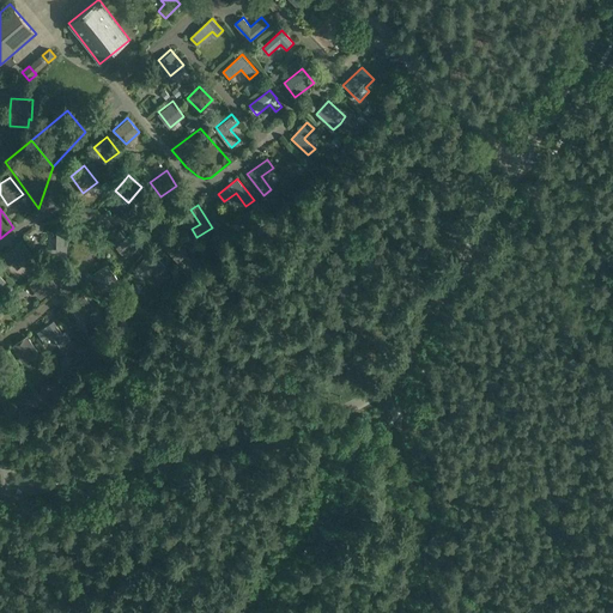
[(123,240),(127,236),(120,229),(116,232),(123,240)]
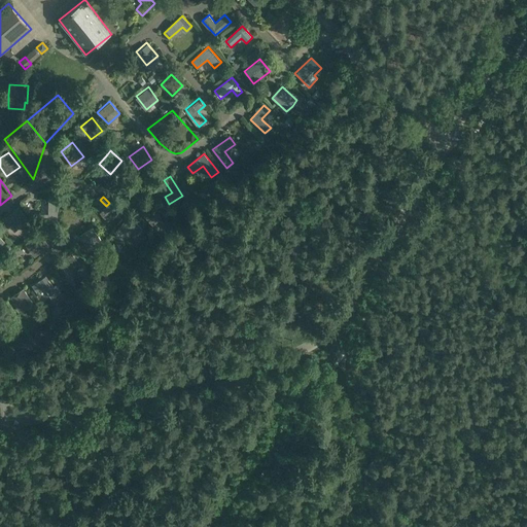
[(58,199),(55,198),(48,198),(48,212),(39,212),(39,221),(57,221),(58,199)]
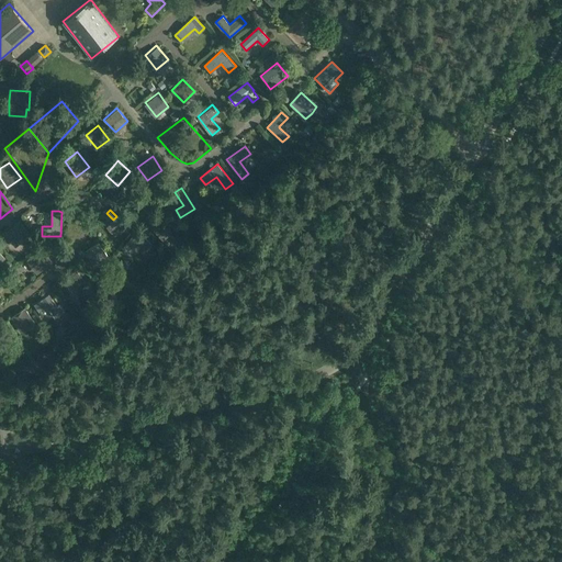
[(113,220),(107,225),(107,226),(112,232),(126,218),(121,213),(116,216),(113,220)]
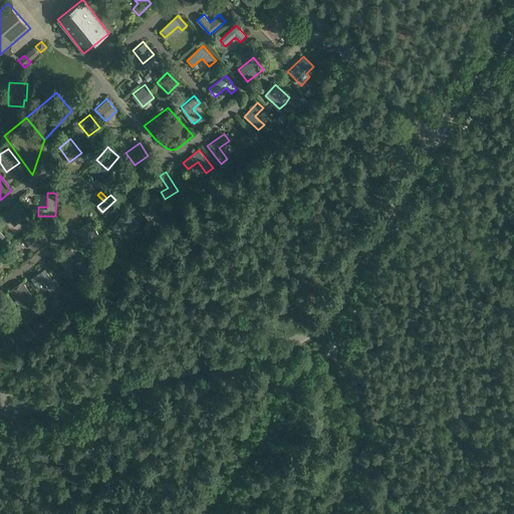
[(147,201),(139,209),(149,221),(158,213),(147,201)]
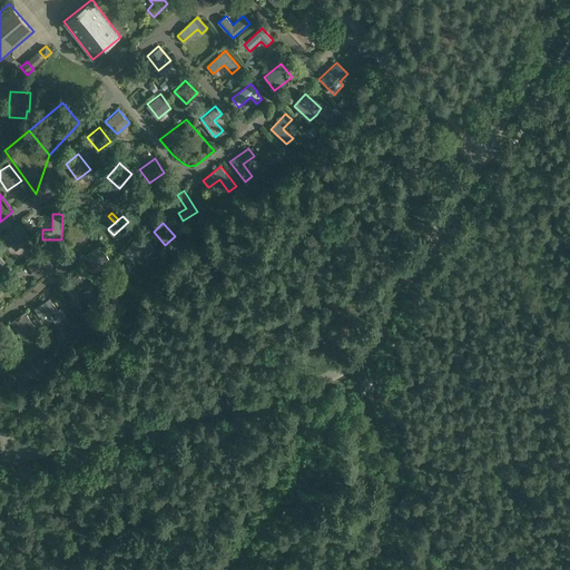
[(31,237),(20,224),(5,237),(16,251),(31,237)]
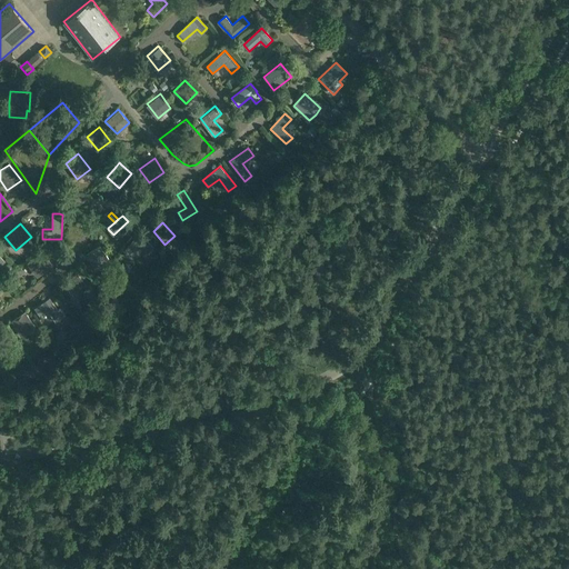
[(148,253),(153,247),(138,235),(126,249),(132,255),(140,246),(148,253)]
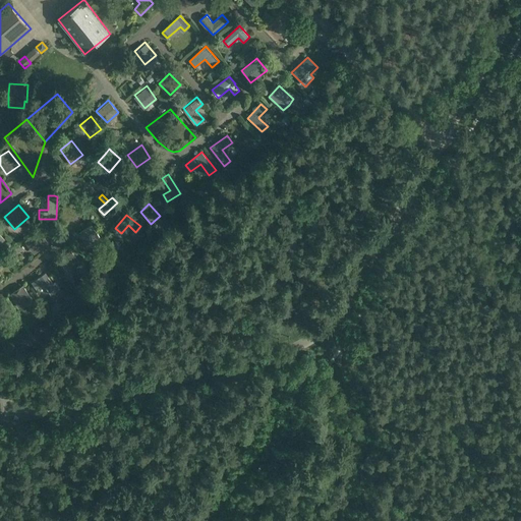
[(102,239),(91,224),(78,234),(89,248),(102,239)]
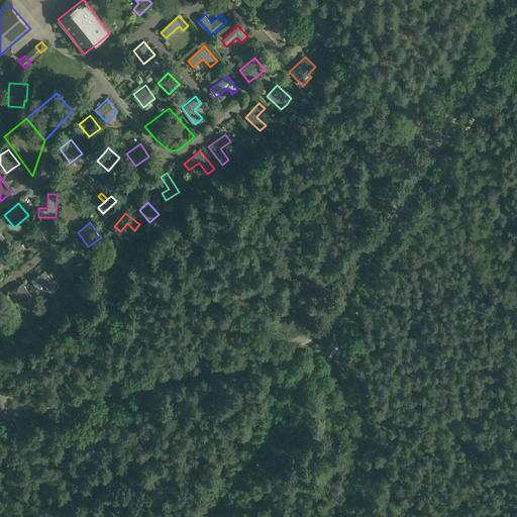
[(48,241),(38,228),(24,239),(34,252),(48,241)]
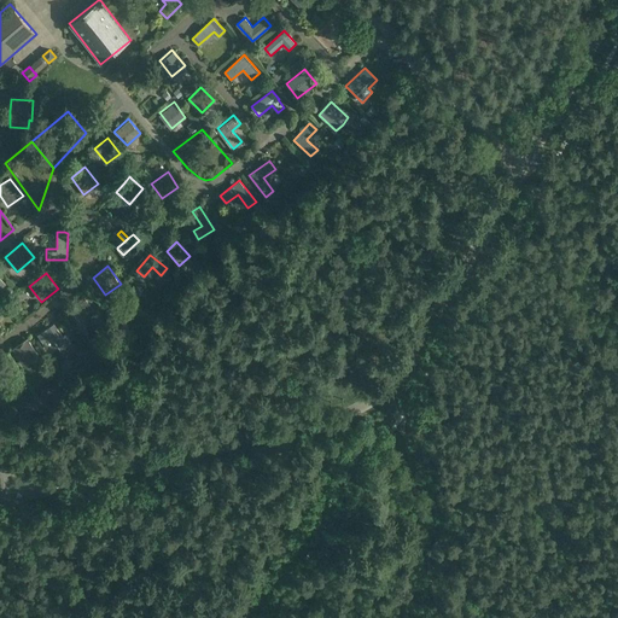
[(138,289),(134,295),(141,301),(145,295),(138,289)]
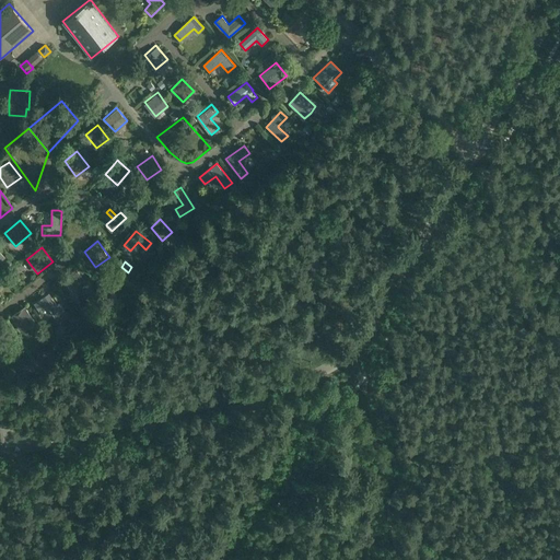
[(73,292),(79,288),(86,282),(76,268),(62,278),(73,292)]
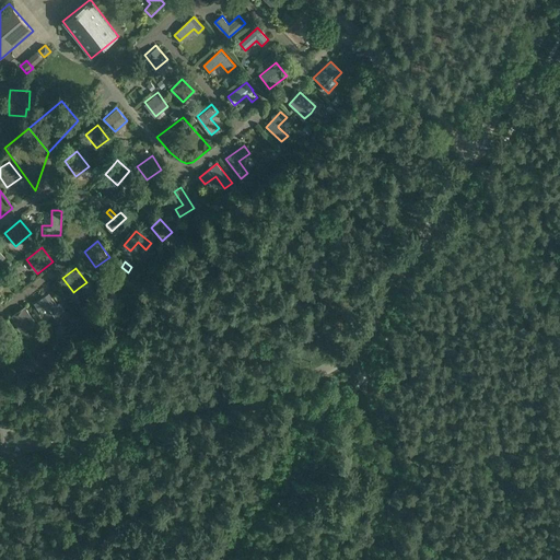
[(0,308),(12,298),(0,286),(0,308)]
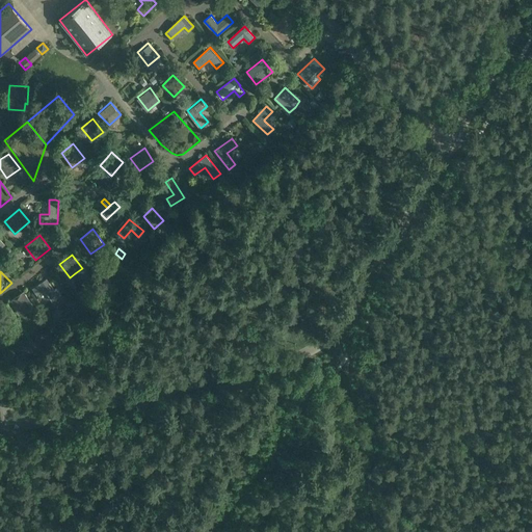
[(46,278),(32,288),(37,295),(44,290),(52,301),(61,295),(56,288),(54,289),(46,278)]
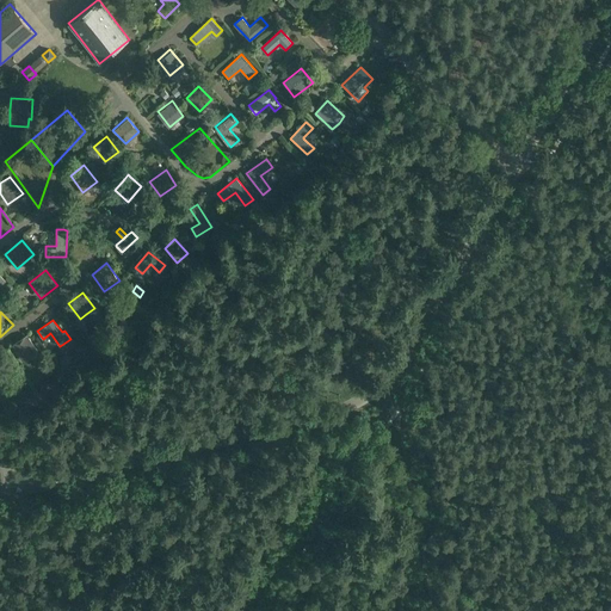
[(23,362),(29,358),(38,351),(26,334),(11,345),(23,362)]
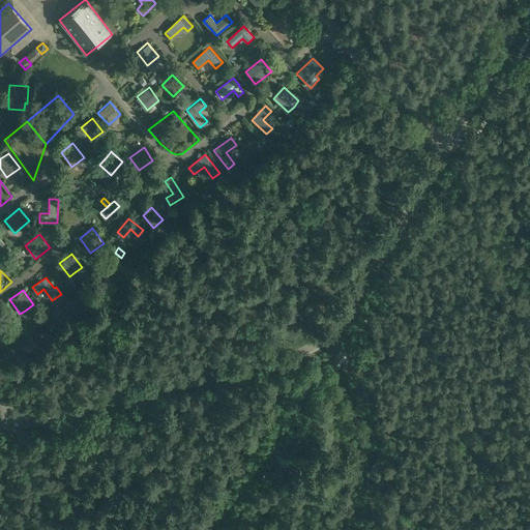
[(4,303),(0,307),(0,337),(12,354),(31,341),(4,303)]
